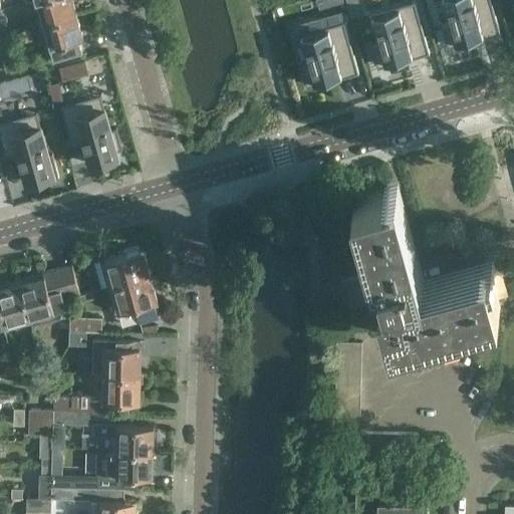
[(76,14),(72,0),(36,0),(43,23),(76,14)]
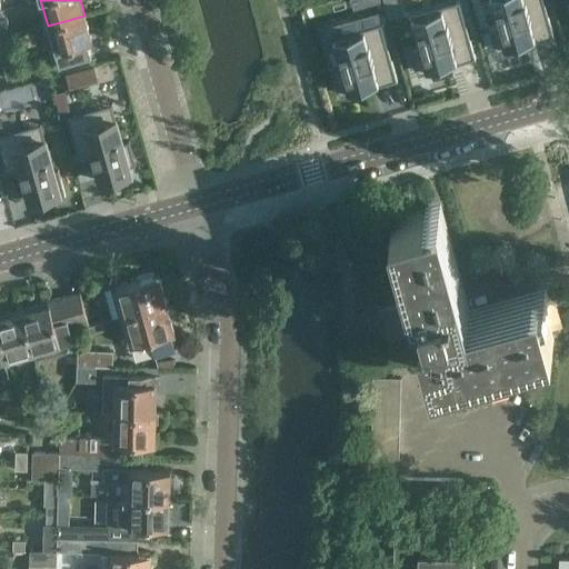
[(489,0),(498,26),(489,28),(492,40),(497,53),(529,45),(527,39),(536,36),(537,40),(549,37),(550,38),(553,37),(542,0),(489,0)]
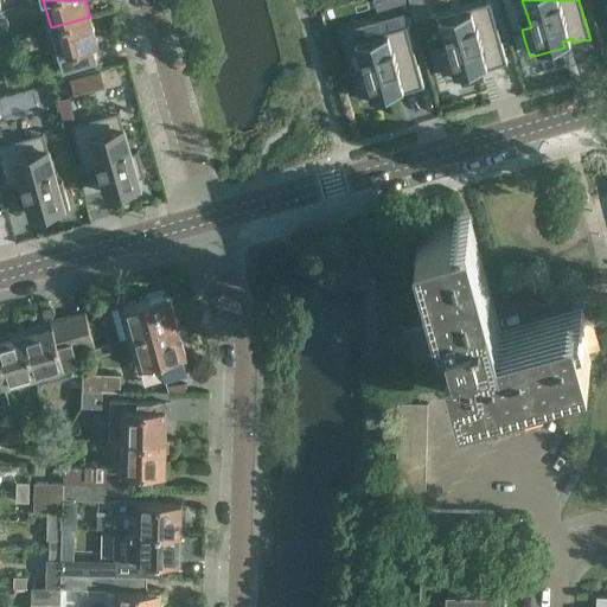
[(441,53),(438,53),(446,81),(480,70),(479,64),(489,62),(490,66),(503,63),(503,64),(506,63),(503,50),(490,1),(486,2),(487,7),(439,21),(447,51),(441,53)]
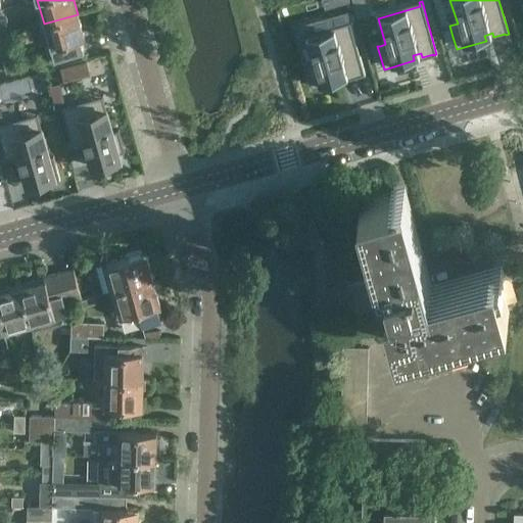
[(85,38),(78,14),(44,24),(51,46),(47,47),(50,60),(84,51),(81,39),(85,38)]
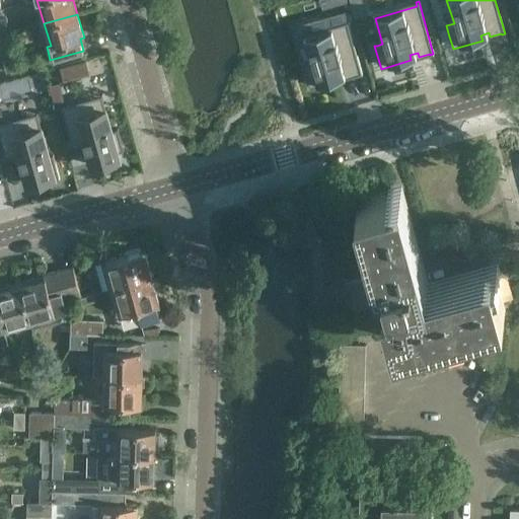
[(311,64),(303,66),(310,88),(340,80),(338,75),(346,73),(348,77),(359,74),(359,75),(362,74),(354,47),(349,25),(304,38),(311,64)]
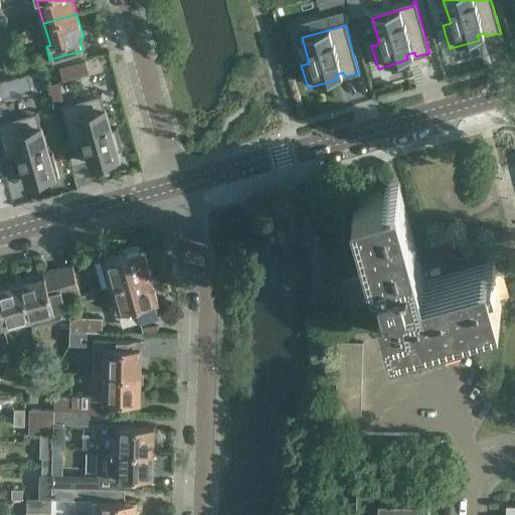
[(0,30),(0,38),(12,35),(9,28),(0,30)]
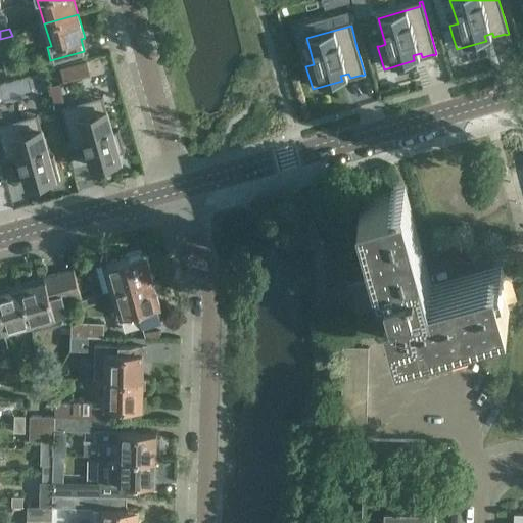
[(9,42),(0,44),(0,65),(1,68),(15,64),(9,42)]
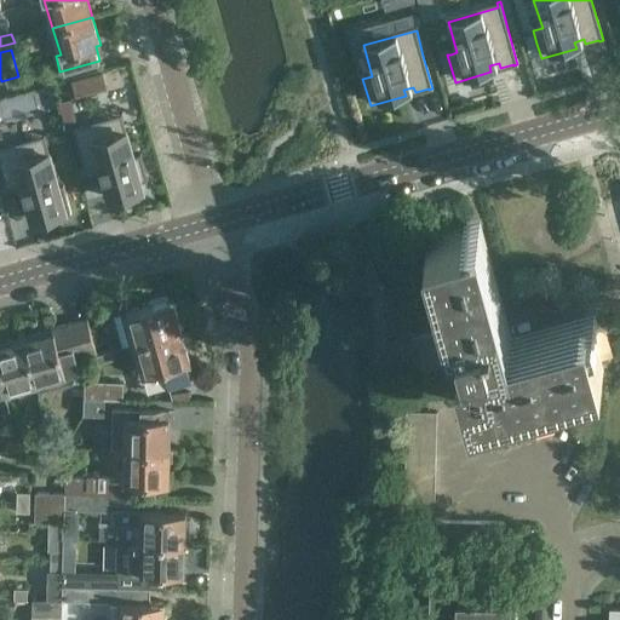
[(119,114),(90,122),(91,127),(122,119),(121,116),(121,114),(119,114)]
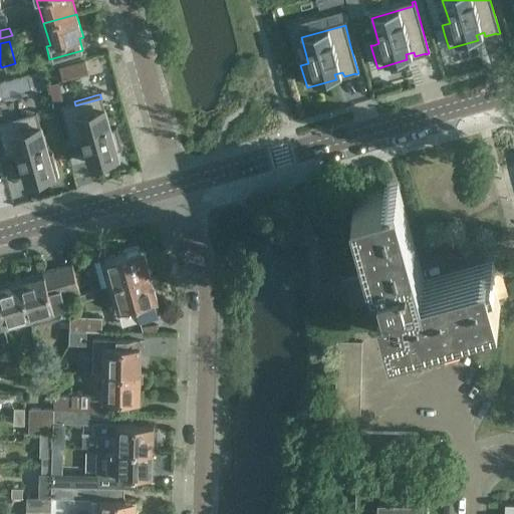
[(74,101),(60,105),(70,139),(82,136),(83,138),(82,138),(83,139),(84,138),(85,145),(84,145),(85,146),(90,165),(117,157),(115,151),(122,149),(116,127),(110,130),(101,98),(75,105),(74,101)]
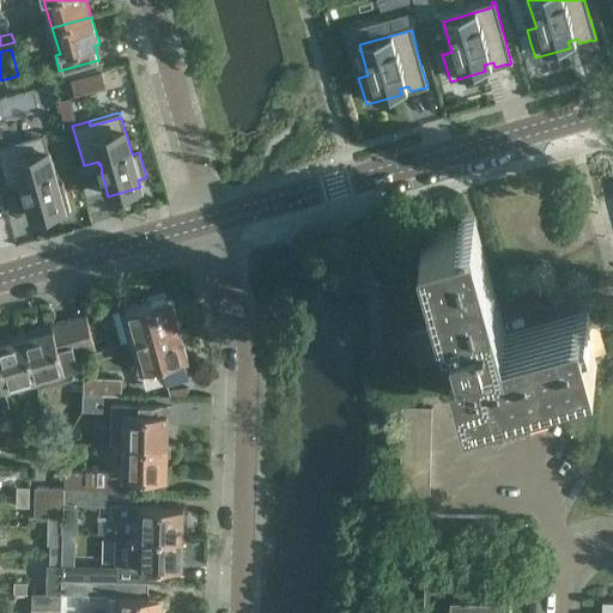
[(41,134),(13,143),(14,146),(44,138),(44,135),(43,134),(41,134)]
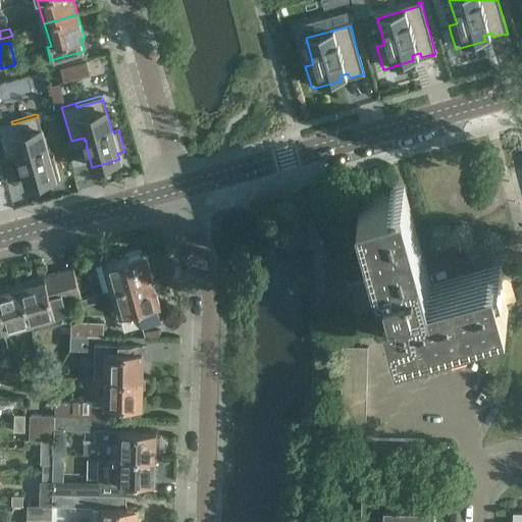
[(11,121),(0,123),(0,137),(6,159),(18,156),(19,158),(19,159),(20,158),(22,165),(21,165),(21,166),(27,185),(37,183),(38,187),(59,180),(53,156),(49,157),(38,117),(12,124),(11,121)]
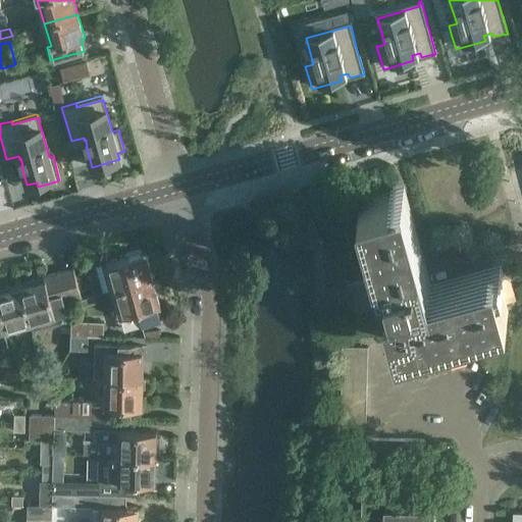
[(392,195),(370,201),(359,204),(379,277),(369,279),(376,305),(386,302),(398,342),(508,311),(499,279),(507,276),(503,263),(430,283),(404,186),(390,190),(392,195)]
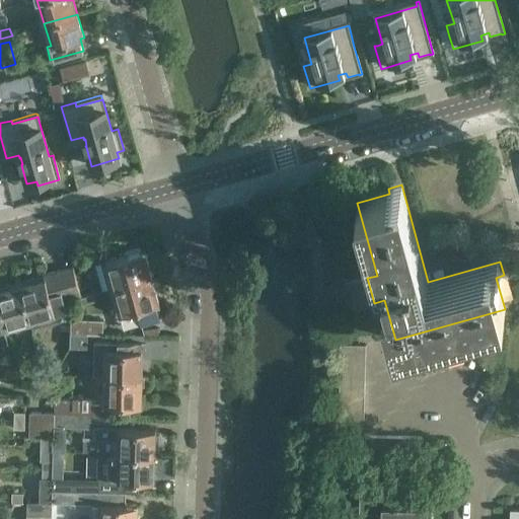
[(104,262),(113,288),(151,277),(148,266),(145,253),(144,251),(140,251),(139,248),(126,252),(127,255),(104,262)]
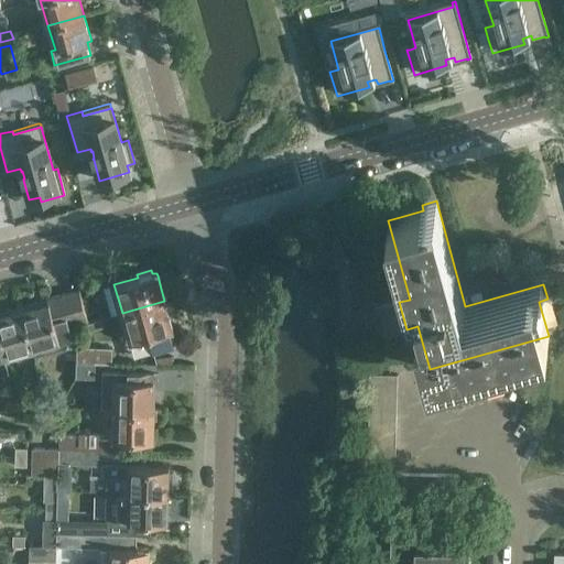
[(67,293),(65,294),(75,326),(88,322),(79,290),(77,291),(67,294),(67,293)]
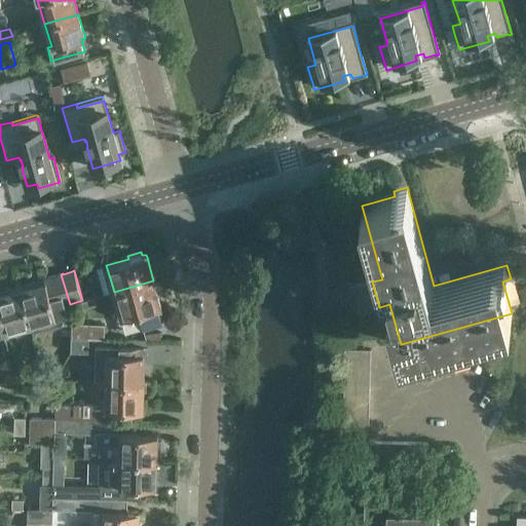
[(43,278),(45,283),(36,286),(34,282),(22,289),(21,290),(31,326),(33,333),(68,324),(68,314),(66,305),(70,304),(61,274),(54,275),(54,276),(45,278),(43,278)]
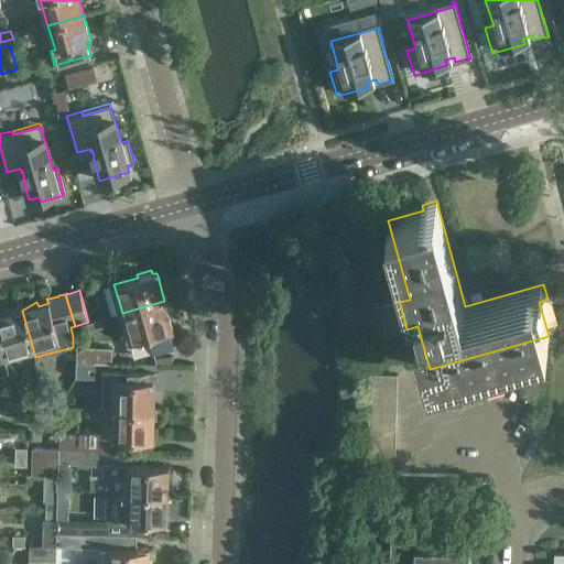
[(169,314),(164,301),(122,313),(130,342),(149,336),(152,349),(173,344),(169,331),(173,329),(172,326),(169,314)]
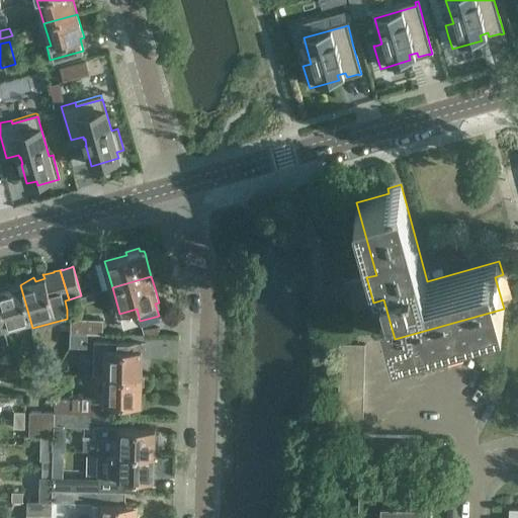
[(30,321),(20,285),(11,287),(8,284),(0,289),(0,301),(7,327),(30,321)]
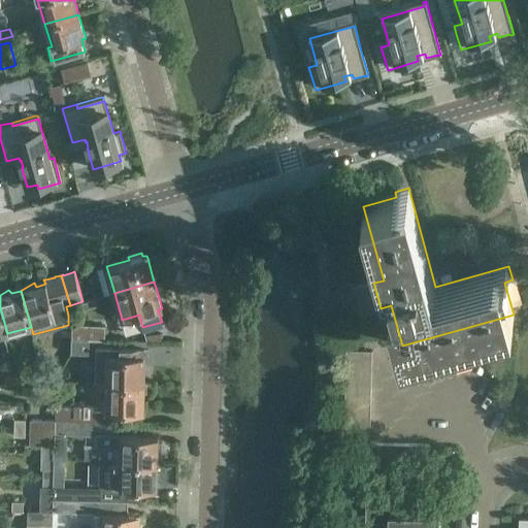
[(72,325),(72,338),(104,339),(105,326),(72,325)]
